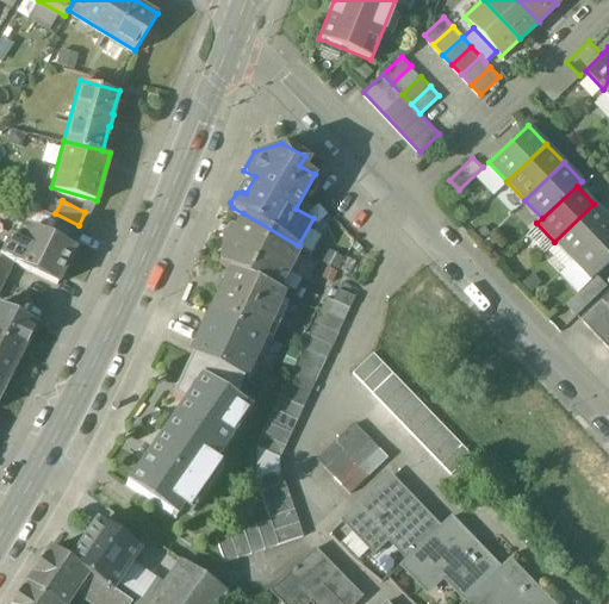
[(608,219),(594,204),(554,242),(572,260),(608,224),(608,219)]
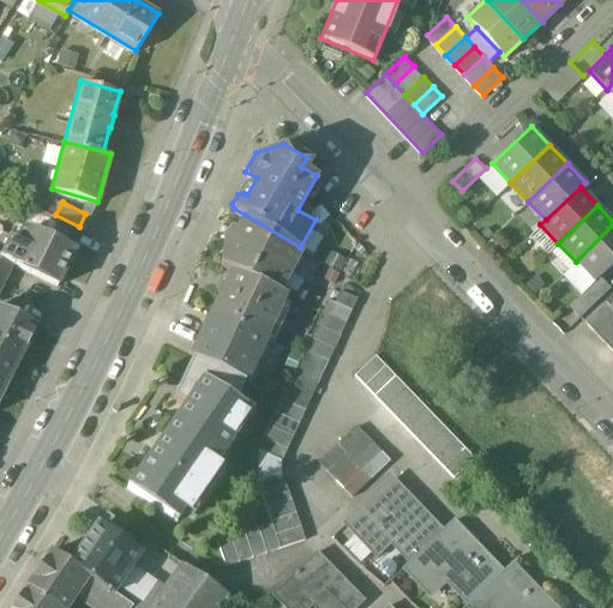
[(18,218),(6,212),(2,222),(14,228),(18,218)]
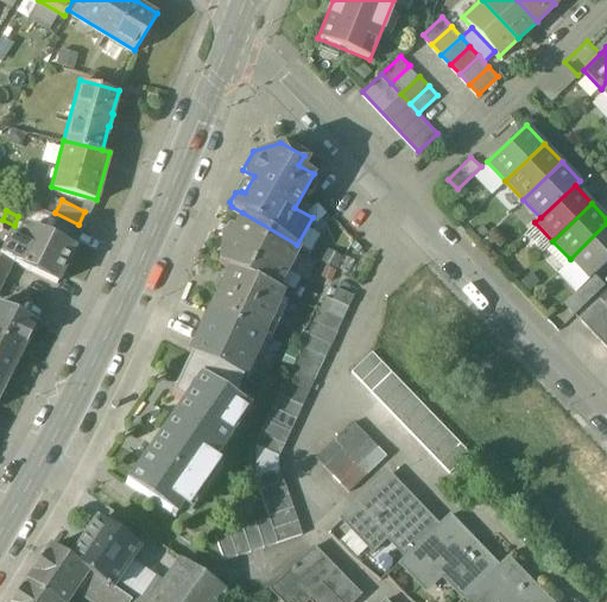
[(297,245),(242,213),(235,227),(229,225),(222,234),(221,241),(226,242),(219,257),(219,261),(229,266),(274,287),(297,245)]
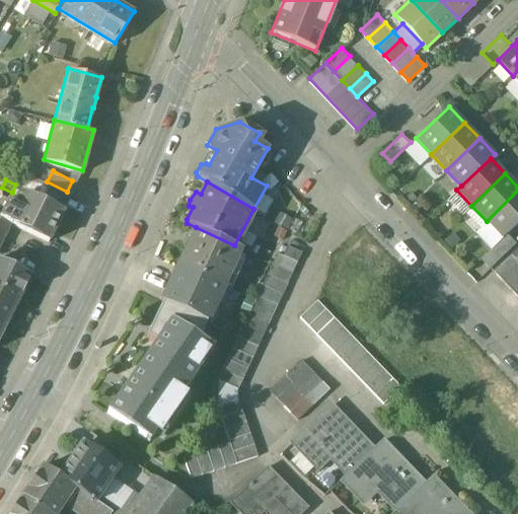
[(63,209),(26,191),(18,205),(7,199),(0,213),(0,215),(11,221),(49,239),(63,209)]
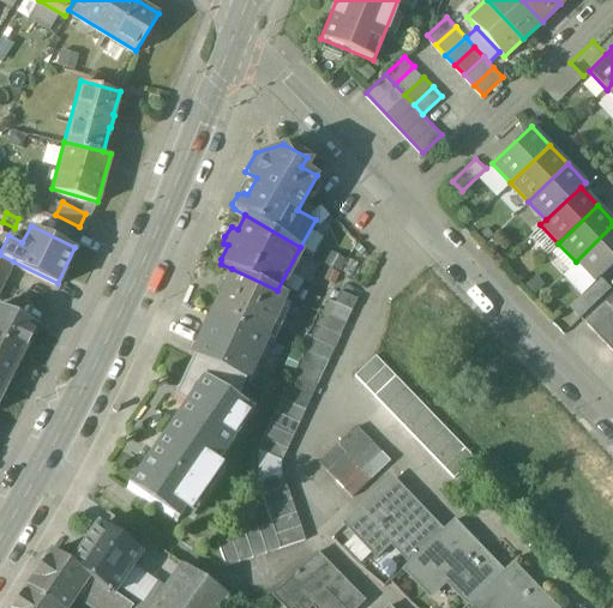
[(612,226),(576,262),(594,281),(612,262),(612,226)]
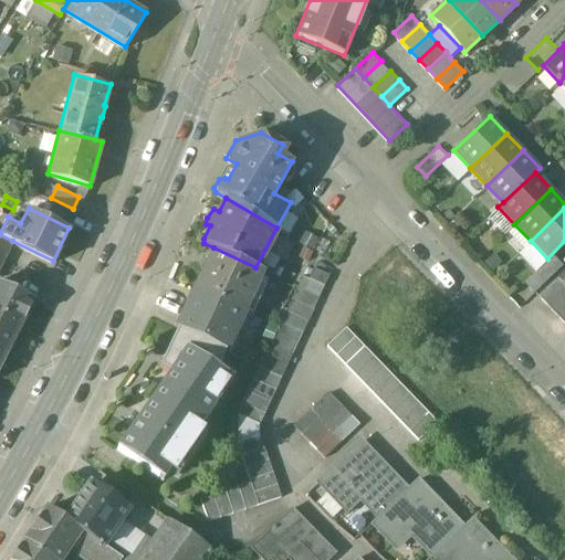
[(0,255),(3,257),(12,241),(0,234),(0,255)]
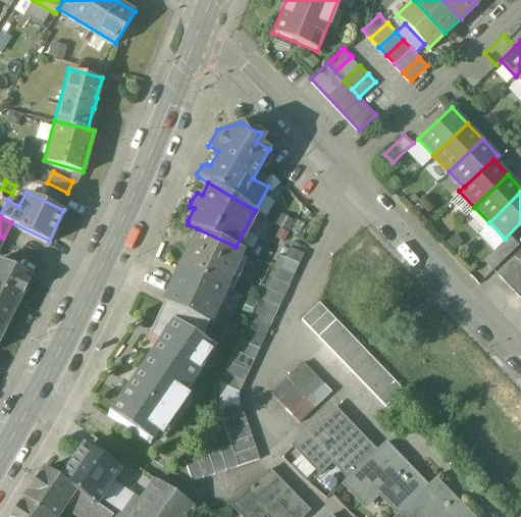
[(236,247),(197,228),(180,265),(224,286),(242,250),(236,247)]
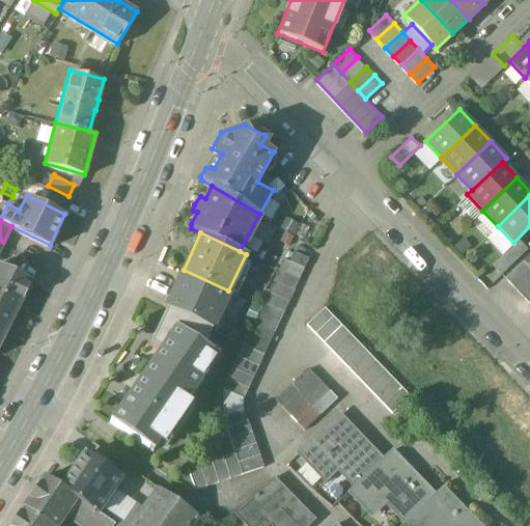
[(309,256),(294,249),(289,259),(304,266),(309,256)]
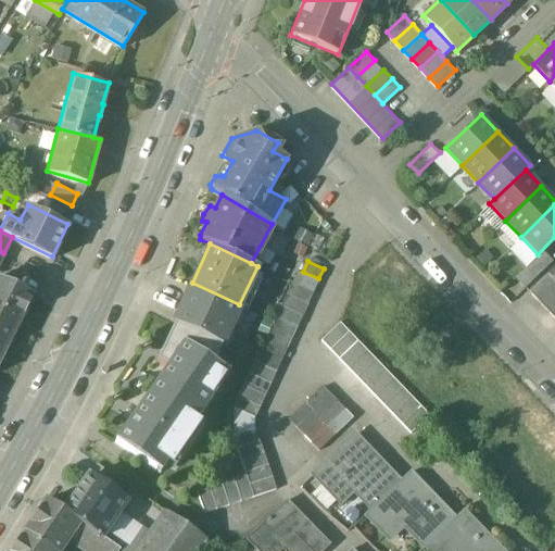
[(298,270),(293,280),(313,290),(318,278),(303,272),(298,270)]
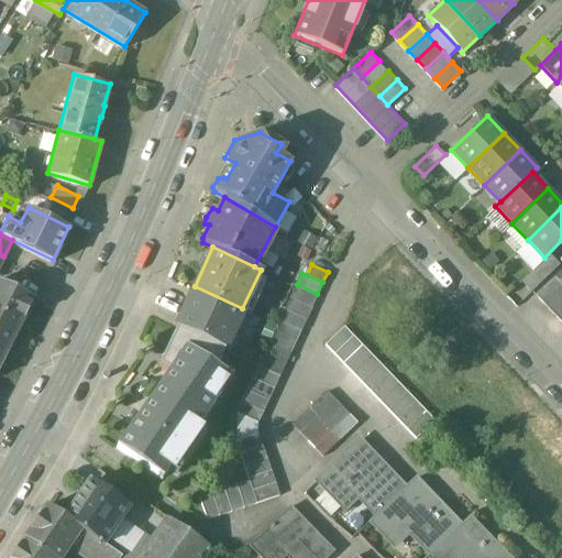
[(561,282),(554,275),(536,294),(544,303),(561,286),(561,282)]
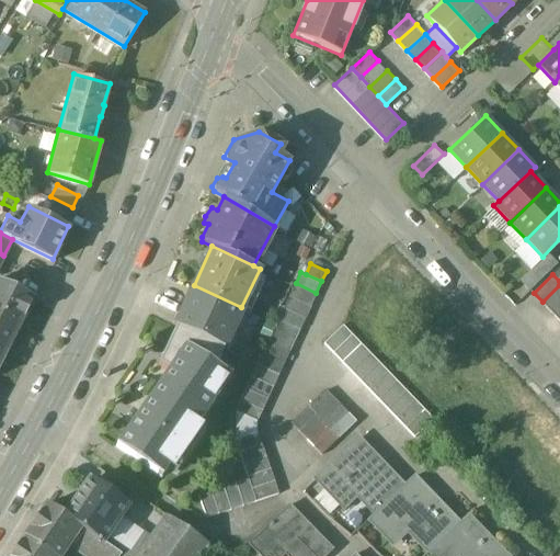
[(34,296),(0,278),(0,310),(21,321),(34,296)]
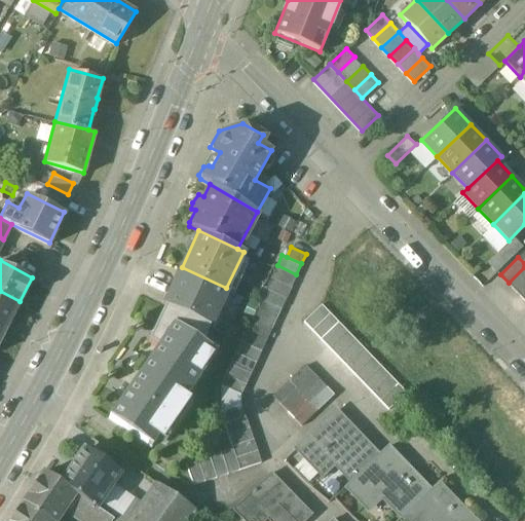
[(277,265),(271,276),(292,285),(296,274),(277,265)]
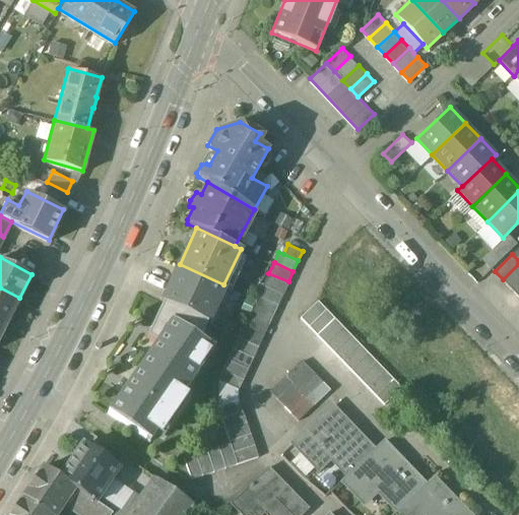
[(223,284),(180,264),(164,301),(207,321),(223,284)]
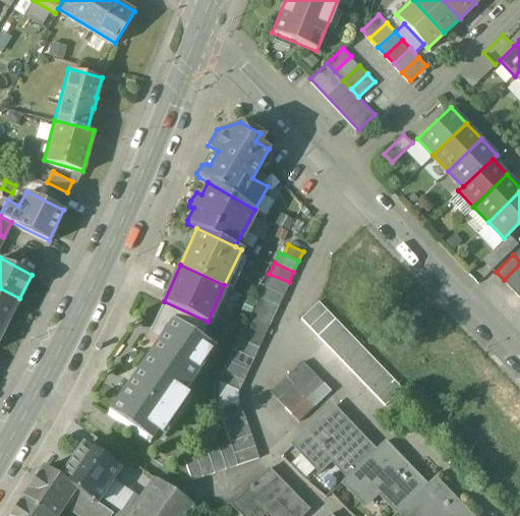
[(519,265),(504,280),(512,289),(519,281),(519,265)]
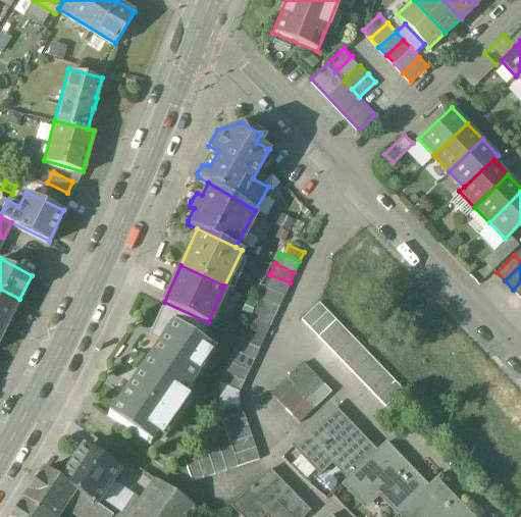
[(269,274),(264,285),(284,294),(290,282),(269,274)]
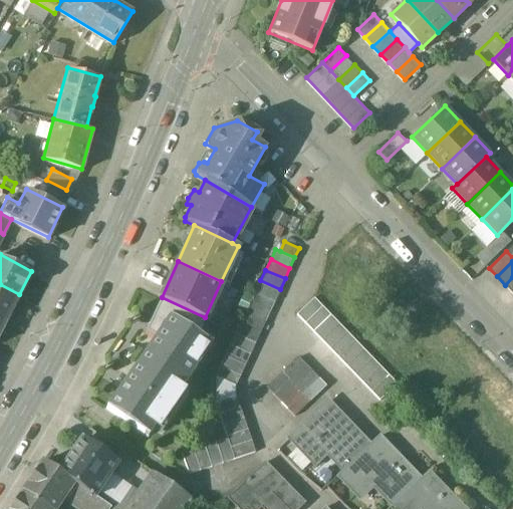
[(280,289),(260,280),(255,291),(275,300),(280,289)]
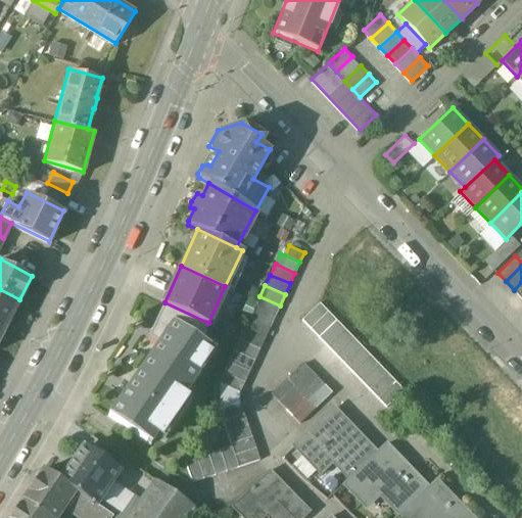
[(19,299),(0,289),(0,320),(6,324),(19,299)]
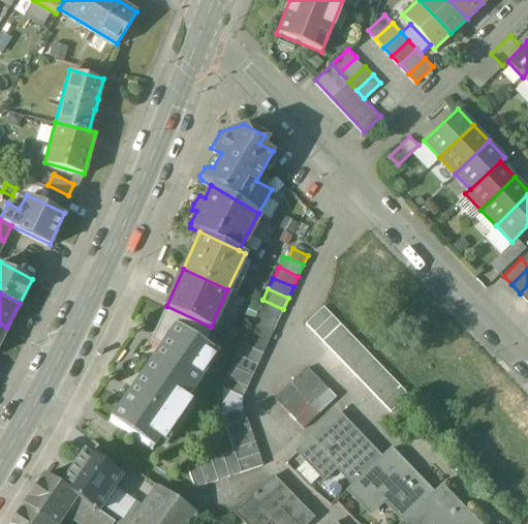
[(283,309),(262,300),(257,310),(278,319),(283,309)]
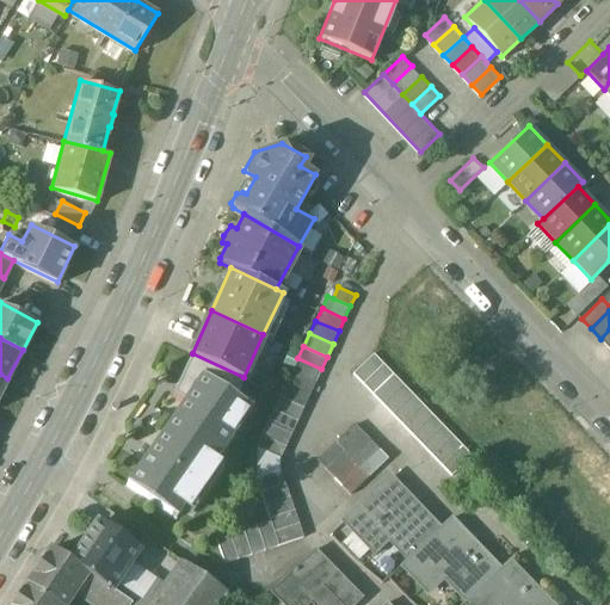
[(384,360),(374,351),(353,370),(363,381),(384,360)]
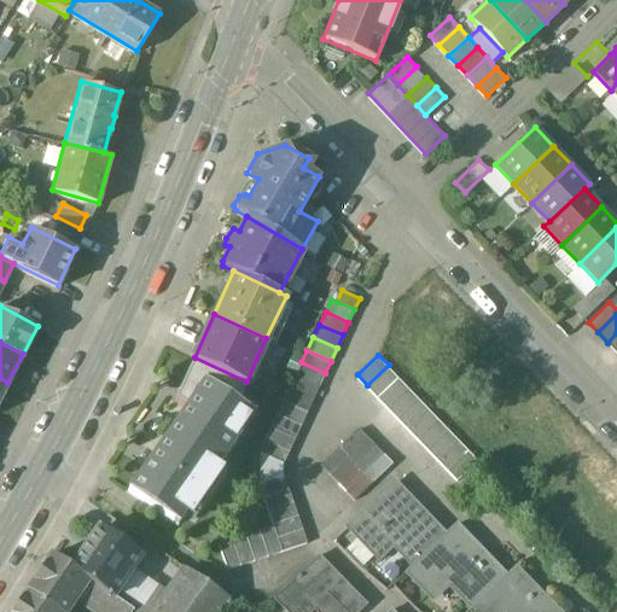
[(167,432),(217,466),(256,409),(239,398),(246,382),(195,357),(180,388),(187,392),(180,402),(185,406),(167,432)]
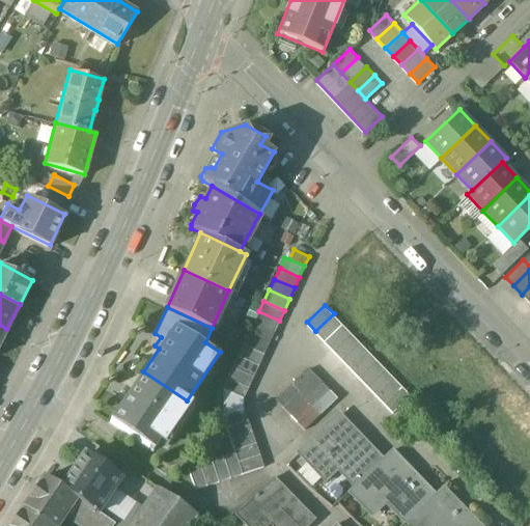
[(279,321),(258,311),(253,322),(274,331),(279,321)]
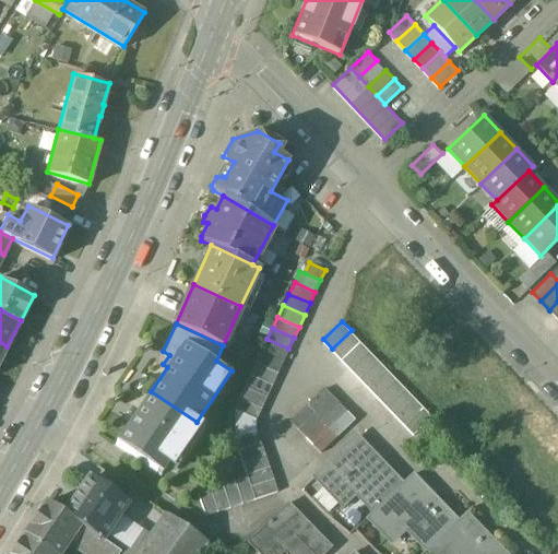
[(360,340),(352,330),(332,349),(342,357),(360,340)]
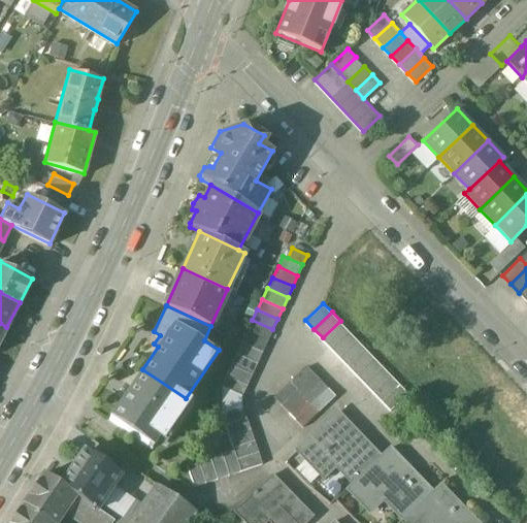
[(272,329),(252,320),(248,330),(268,339),(272,329)]
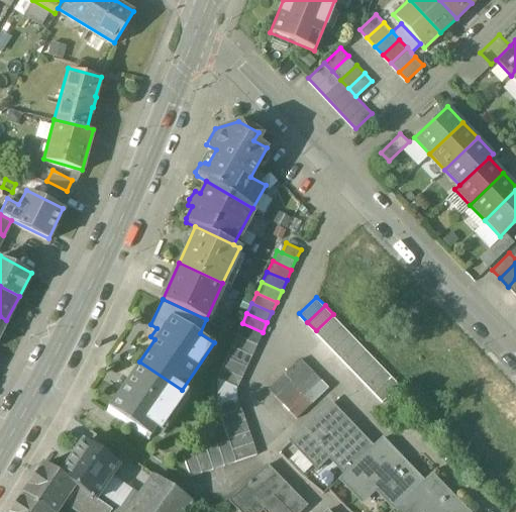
[(341,323),(333,314),(316,330),(324,339),(341,323)]
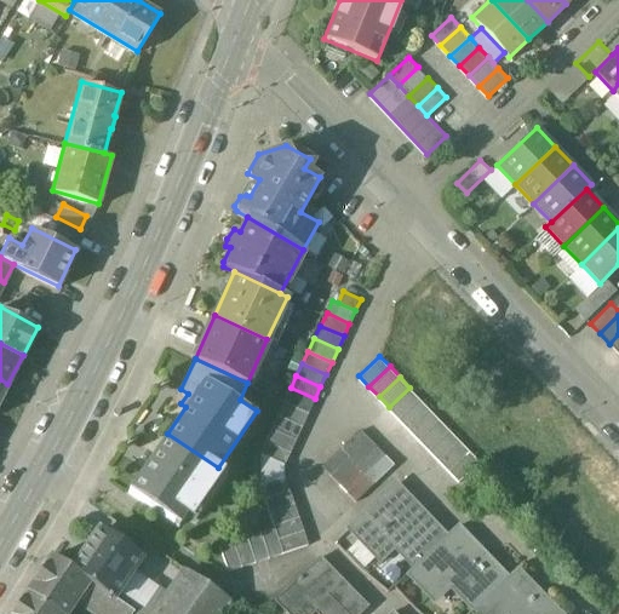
[(315,399),(291,388),(285,400),(309,412),(315,399)]
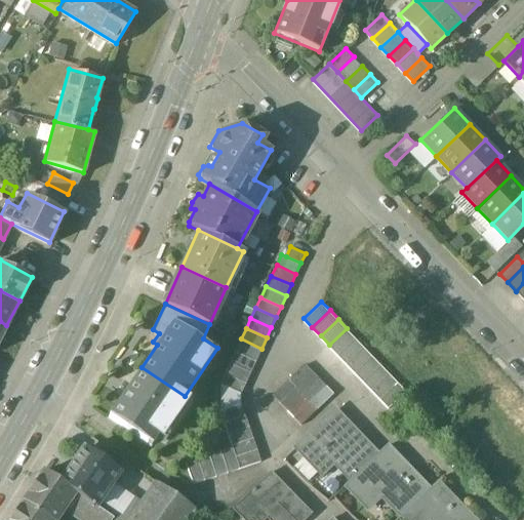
[(355,336),(347,328),(329,345),(337,354),(355,336)]
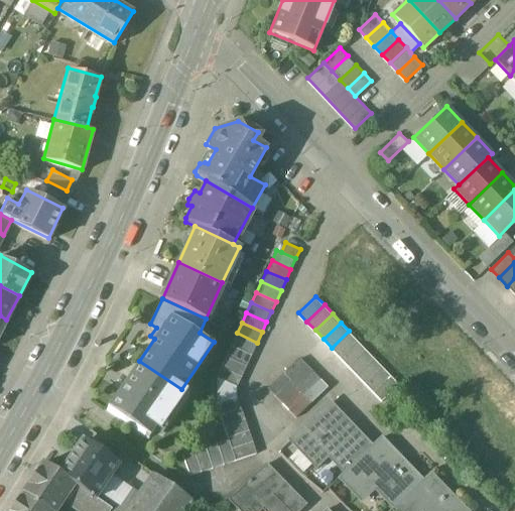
[(358,340),(349,331),(332,348),(341,356),(358,340)]
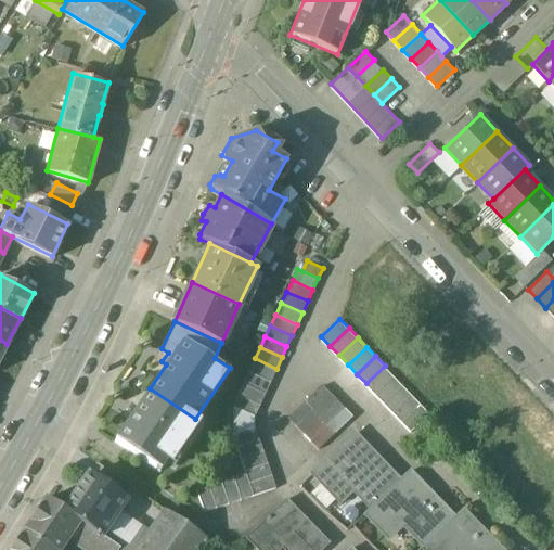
[(255,358),(233,406),(255,416),(277,369),(255,358)]
